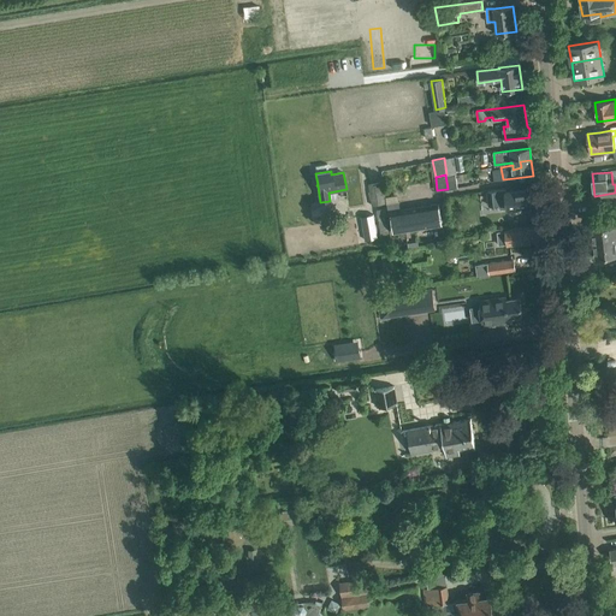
[(507,189),(489,190),(489,202),(490,206),(499,205),(502,209),(508,208),(516,207),(528,206),(527,205),(529,203),(528,197),(527,197),(526,189),(507,191),(507,189)]
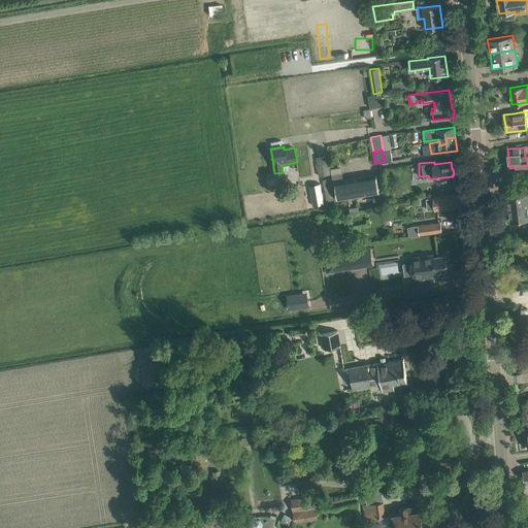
[(380,193),(376,174),(334,182),(337,199),(380,193)]
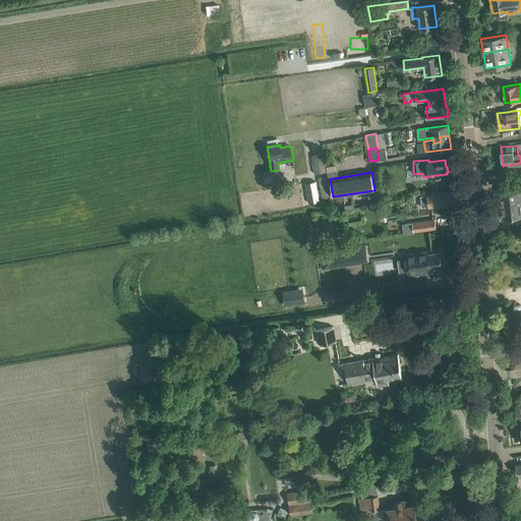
[(315,181),(304,183),(308,204),(320,201),(315,181)]
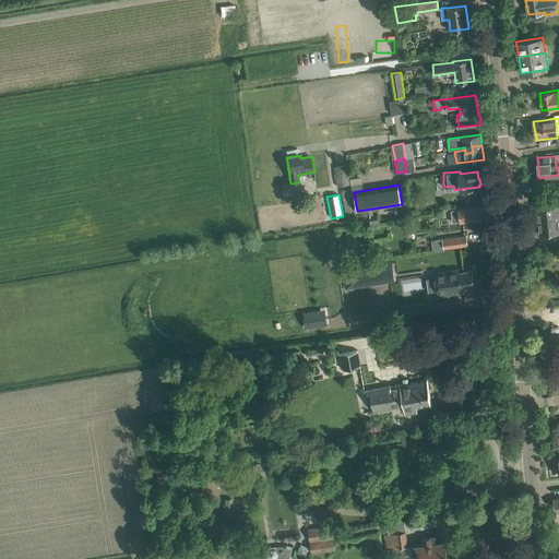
[(558,204),(558,205),(537,207),(539,221),(558,217),(558,204)]
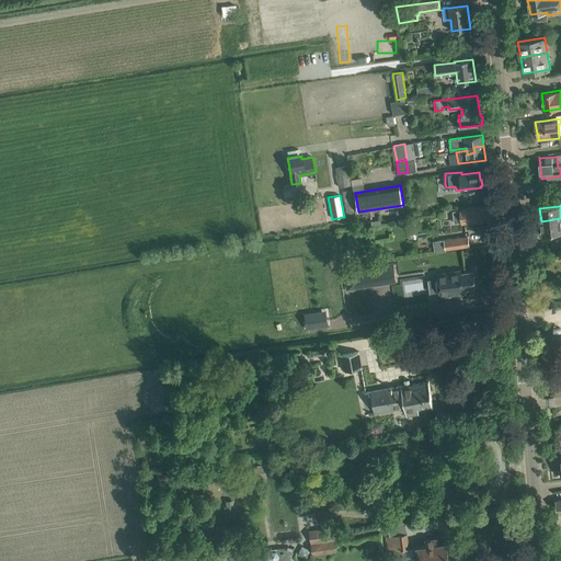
[(496,219),(495,206),(453,210),(454,225),(496,219)]
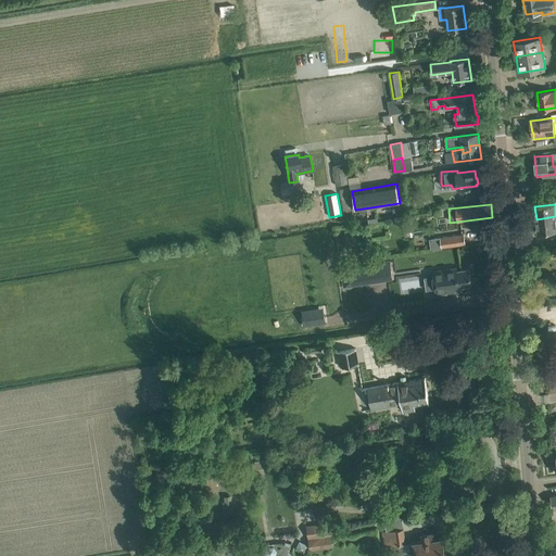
[(555,216),(536,219),(538,232),(555,230),(555,216)]
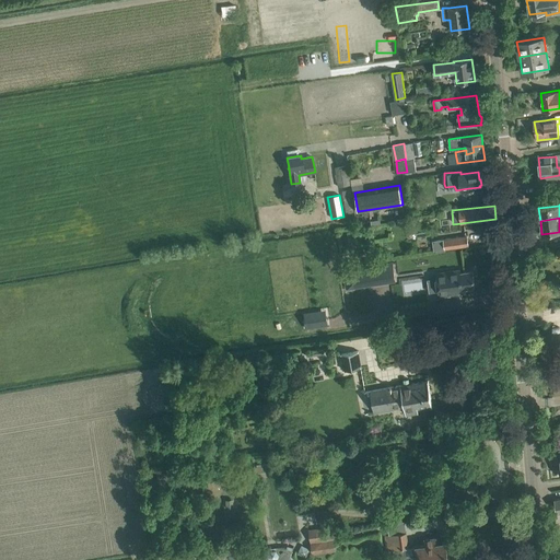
[(467,236),(443,240),(432,241),(433,251),(468,245),(467,236)]
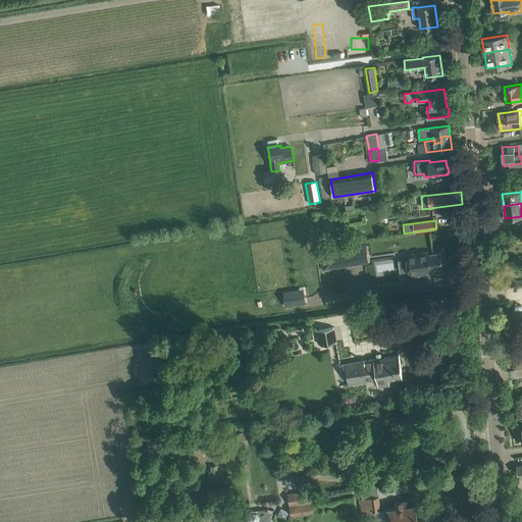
[(366,245),(320,251),(323,269),(369,262),(366,245)]
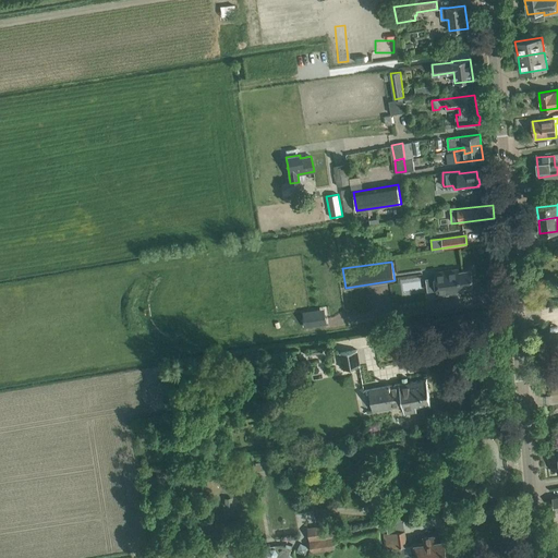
[(459,269),(434,273),(437,295),(462,292),(461,288),(473,287),(471,270),(459,271),(459,269)]
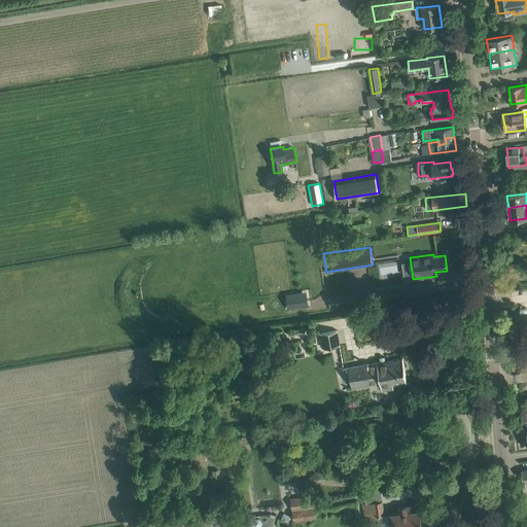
[(306,292),(286,295),(287,308),(308,305),(306,292)]
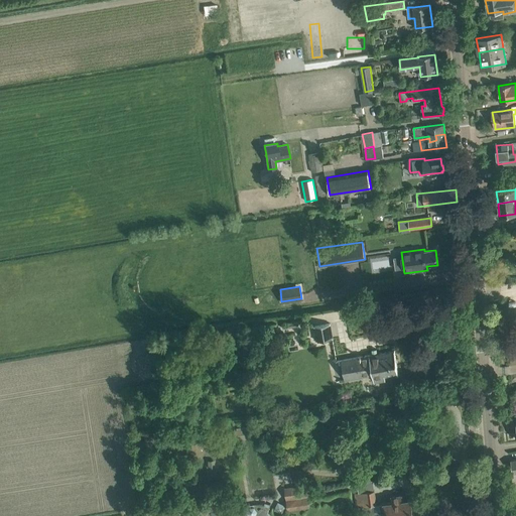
[(331,324),(313,327),(316,342),(334,339),(333,338),(331,339),(329,325),(331,325),(331,324)]
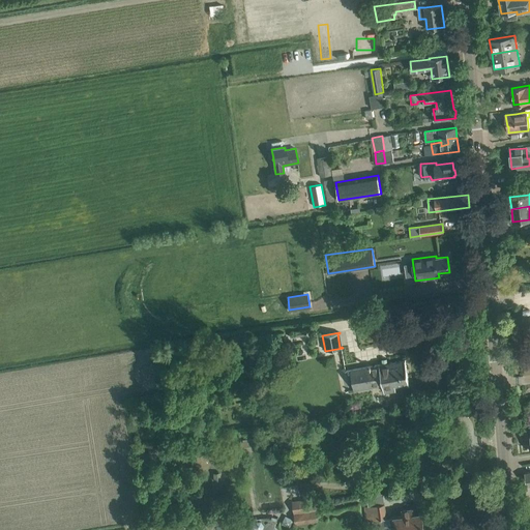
[(410,385),(405,360),(352,370),(355,389),(383,385),(385,392),(396,390),(395,388),(410,385)]
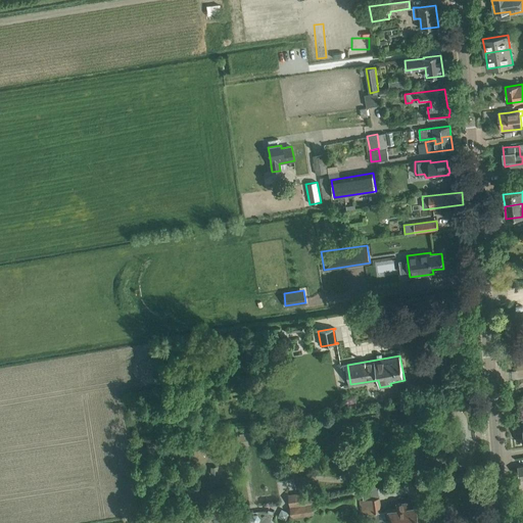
[(218,466),(209,466),(210,474),(219,474),(218,466)]
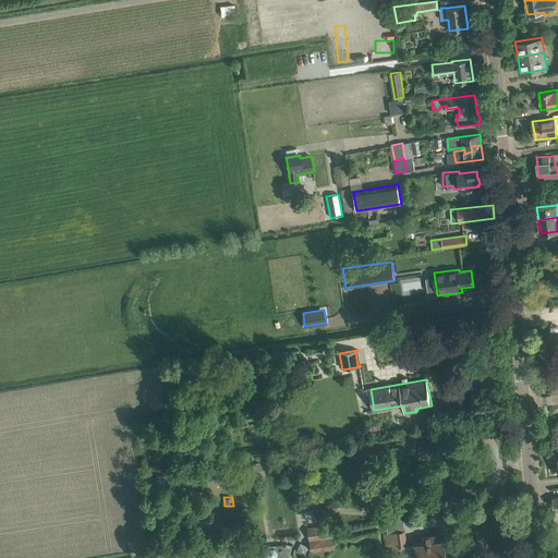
[(405,529),(384,531),(386,546),(408,543),(405,529)]
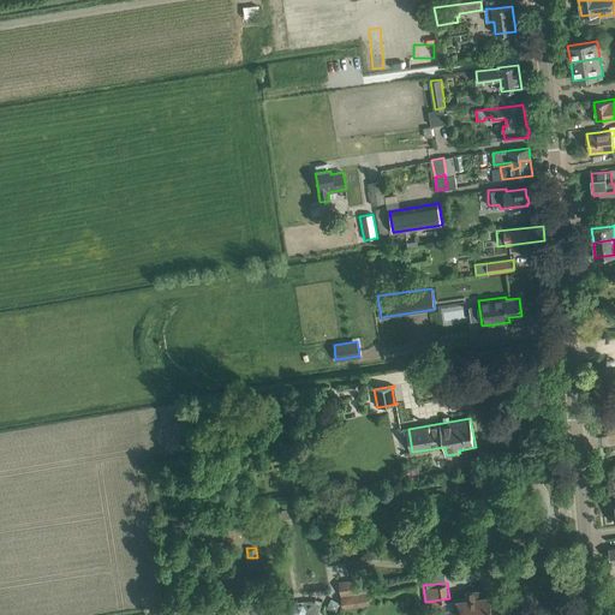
[(495,610),(496,607),(496,605),(494,602),(493,603),(491,595),(479,596),(478,590),(467,591),(467,596),(453,597),(454,609),(457,608),(457,614),(494,614),(494,610),(495,610)]
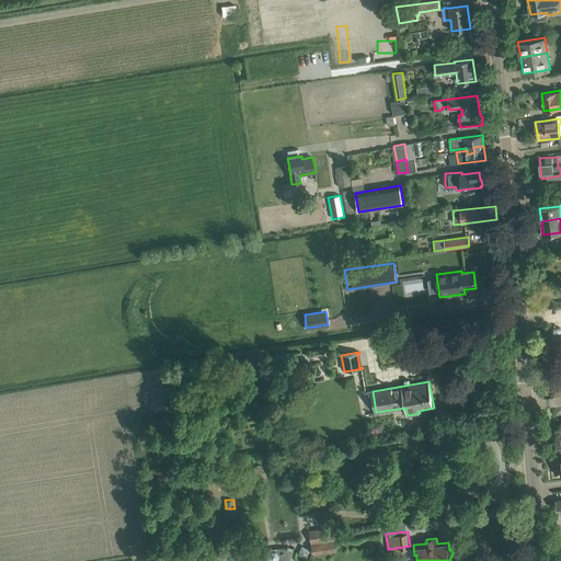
[(313,552),(335,549),(333,540),(312,544),(313,552)]
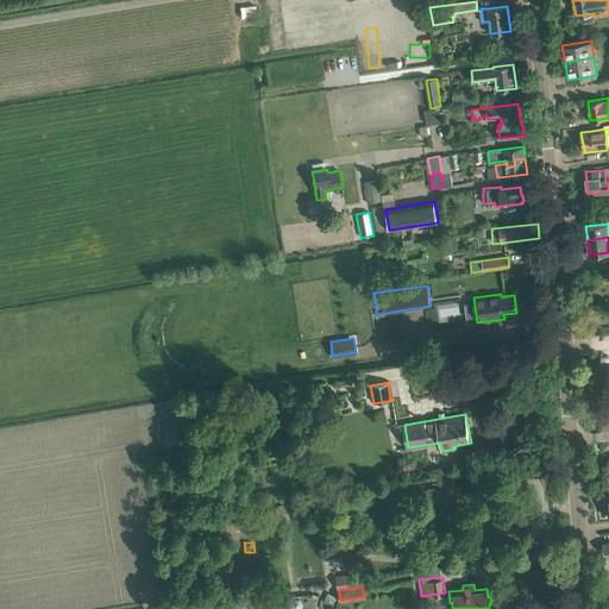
[(278,603),(276,604),(280,608),(299,608),(301,608),(302,608),(313,608),(315,604),(318,598),(315,597),(311,596),(306,595),(301,595),(295,596),(290,597),(284,600),(278,603)]
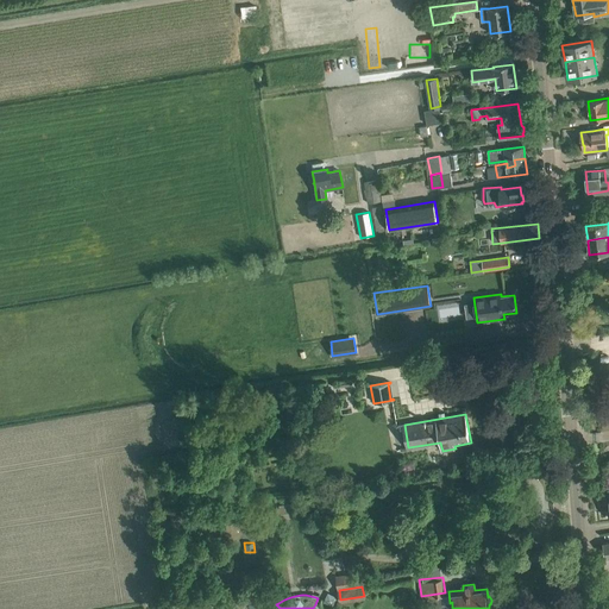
[(250,608),(259,608),(269,608),(268,596),(249,598),(250,608)]
